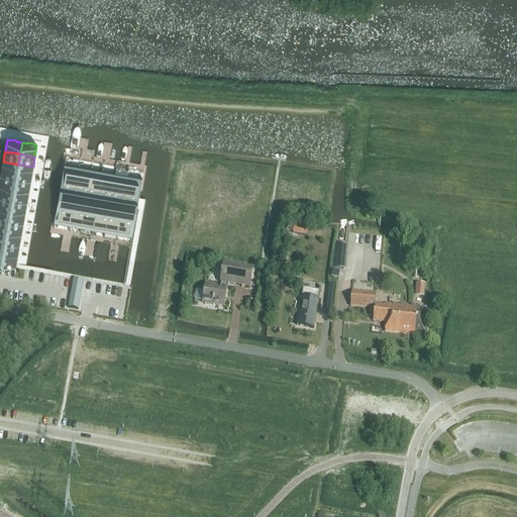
[(1,171),(1,173),(16,176),(18,165),(3,162),(1,171)]
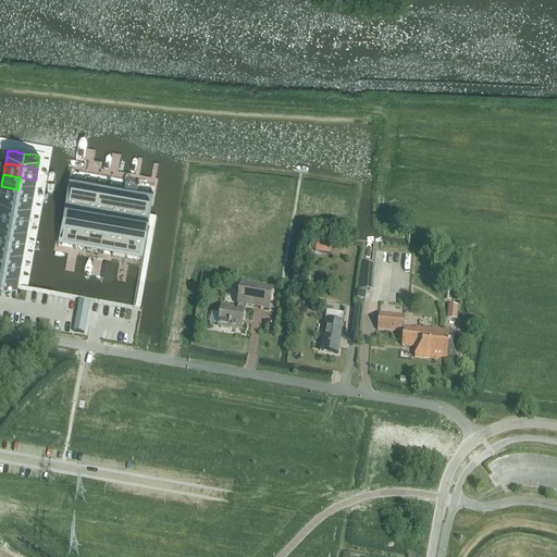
[(20,177),(17,189),(34,192),(36,180),(20,177)]
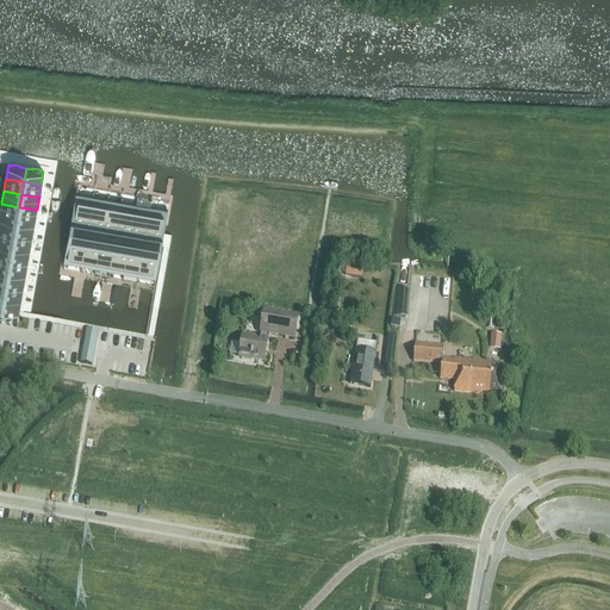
[(76,194),(70,221),(73,222),(73,221),(89,223),(94,197),(76,194)]
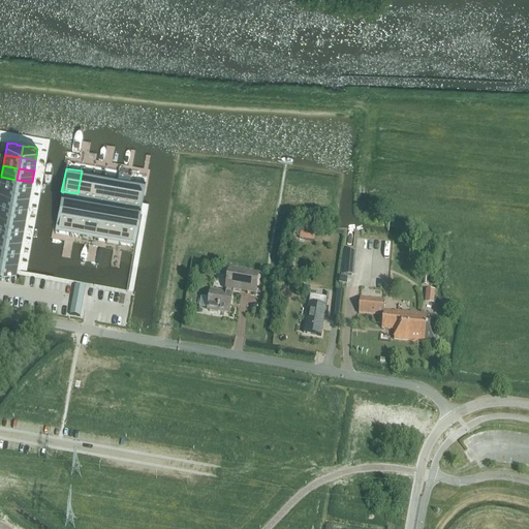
[(82,170),(78,193),(89,196),(93,173),(82,170)]
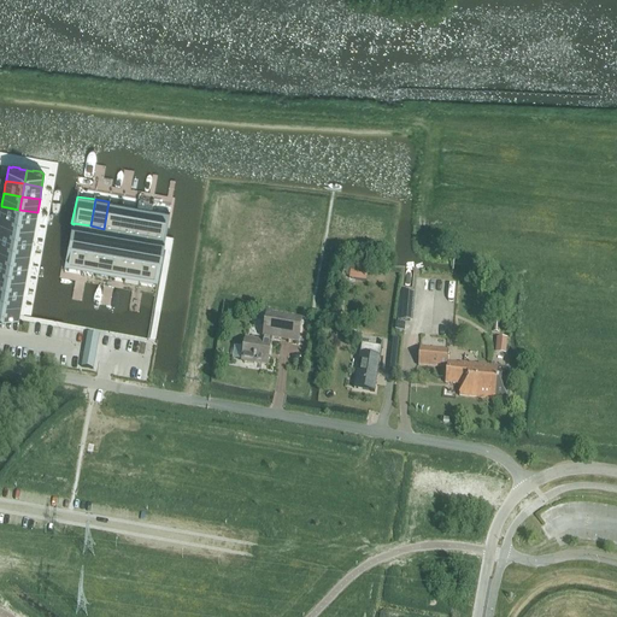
[(109,201),(104,229),(118,231),(123,204),(109,201)]
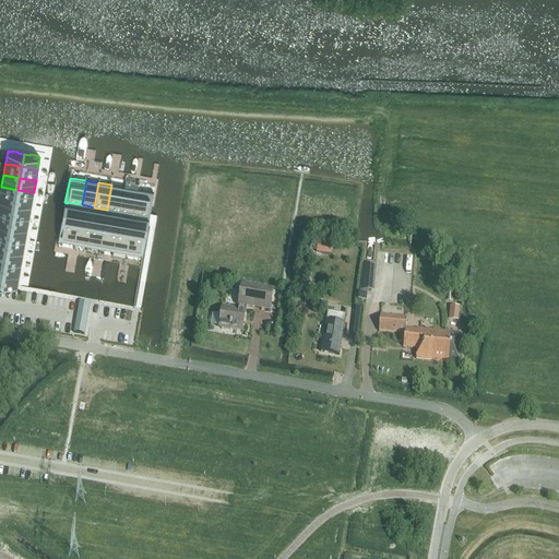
[(111,185),(107,210),(120,212),(125,187),(111,185)]
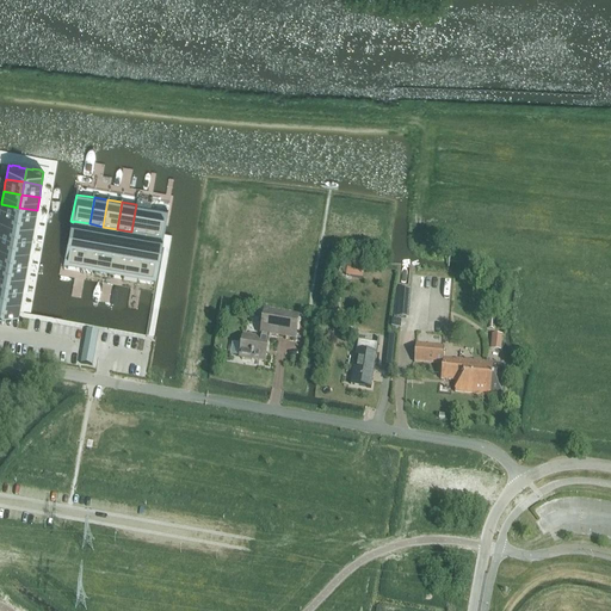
[(1,207),(0,210),(0,216),(17,220),(19,208),(1,204),(1,207)]
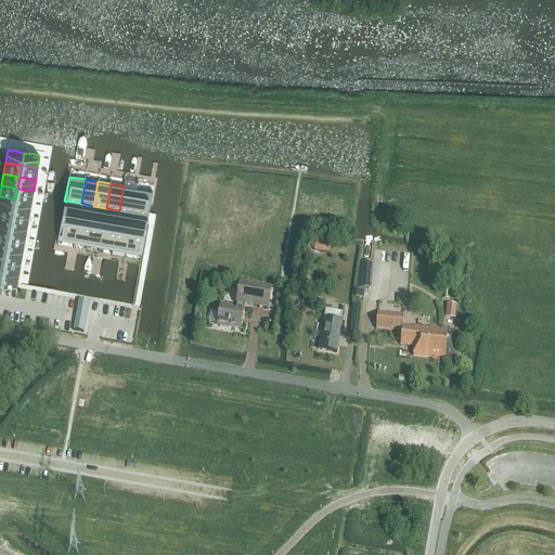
[(124,185),(119,210),(132,213),(137,189),(124,185)]
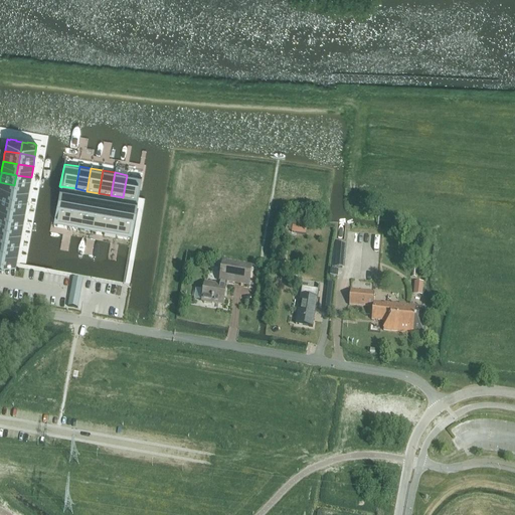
[(16,175),(14,185),(29,188),(31,177),(16,175)]
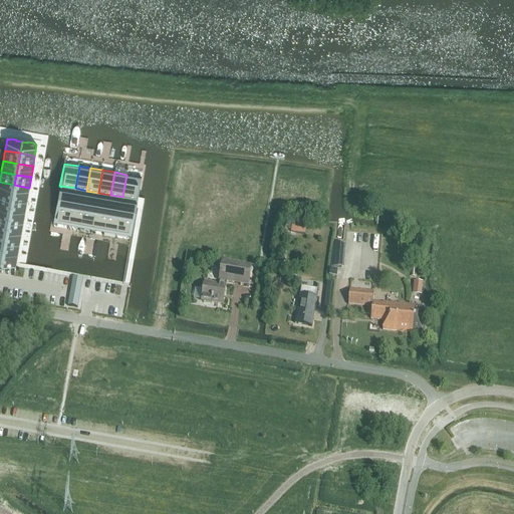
[(126,175),(122,197),(137,199),(137,200),(138,200),(138,198),(142,177),(126,175)]
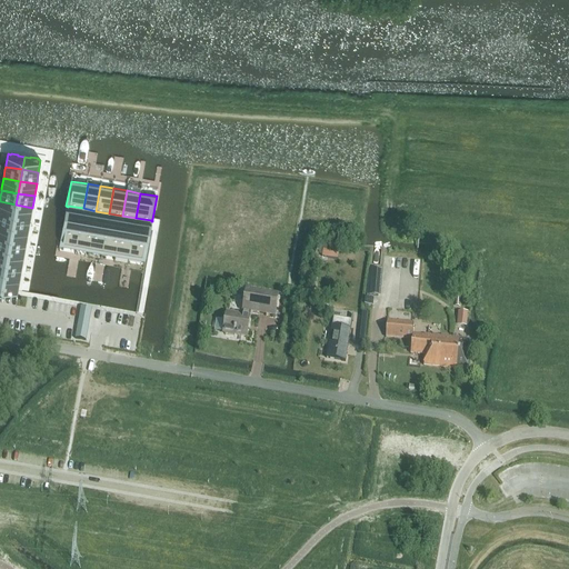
[(0,213),(13,217),(16,205),(0,201),(0,213)]
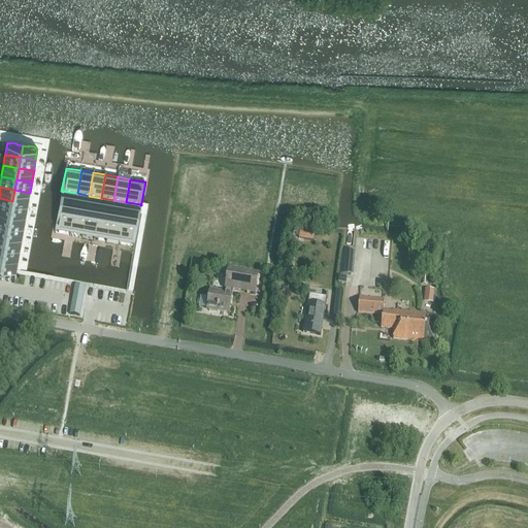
[(14,190),(12,201),(28,204),(30,193),(14,190)]
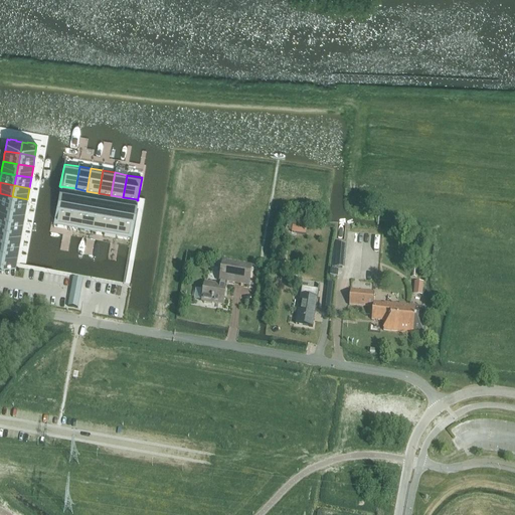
[(59,186),(57,198),(59,198),(58,199),(72,201),(84,203),(97,205),(109,207),(121,209),(134,212),(135,211),(136,212),(137,206),(138,200),(137,200),(137,199),(123,197),(111,195),(99,193),(87,191),(75,188),(61,186),(61,187),(59,186)]
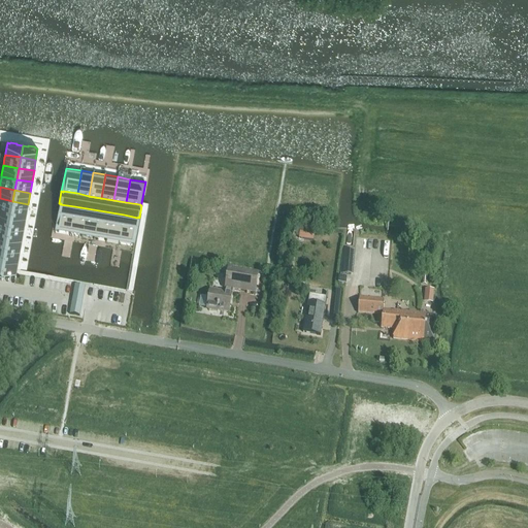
[(0,209),(10,212),(12,201),(0,198),(0,209)]
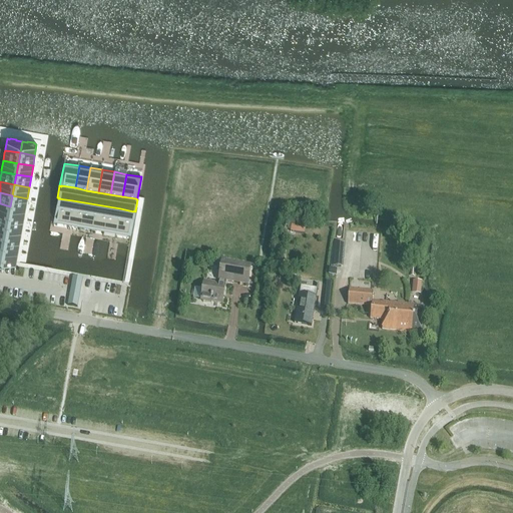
[(12,195),(10,206),(25,208),(27,198),(12,195)]
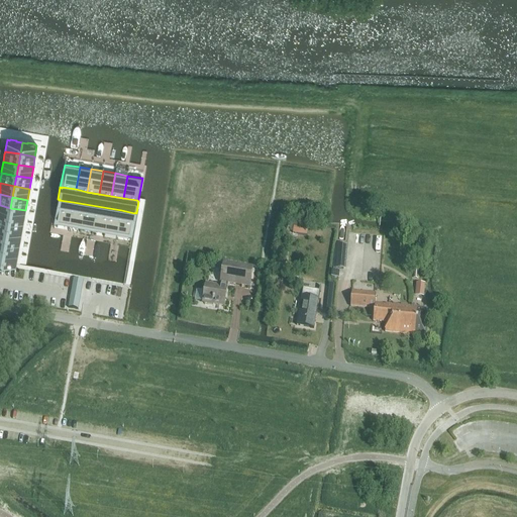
[(58,199),(54,222),(69,224),(73,202),(59,200),(60,199),(58,199)]
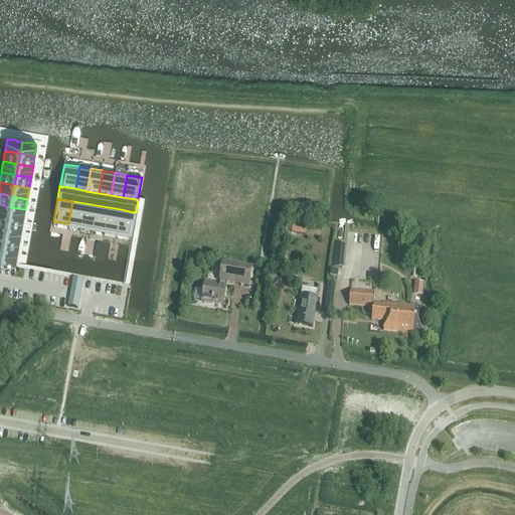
[(72,201),(68,223),(80,225),(84,203),(72,201)]
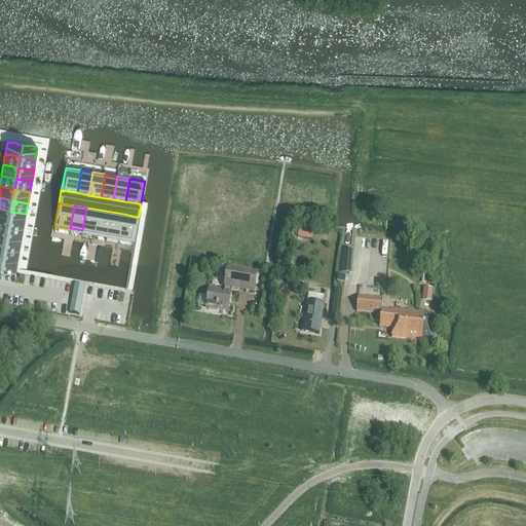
[(86,208),(82,230),(95,233),(99,210),(86,208)]
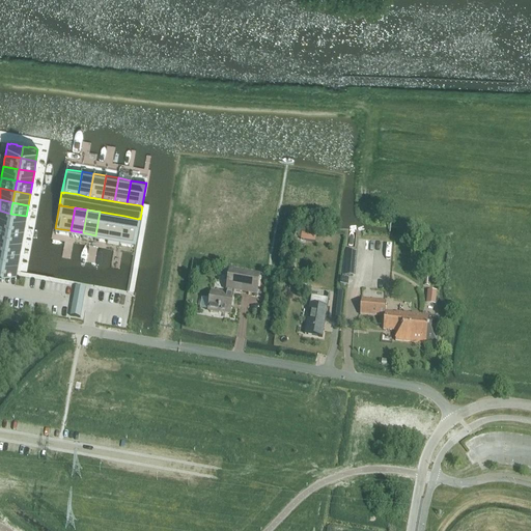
[(0,222),(8,224),(10,214),(0,211),(0,222)]
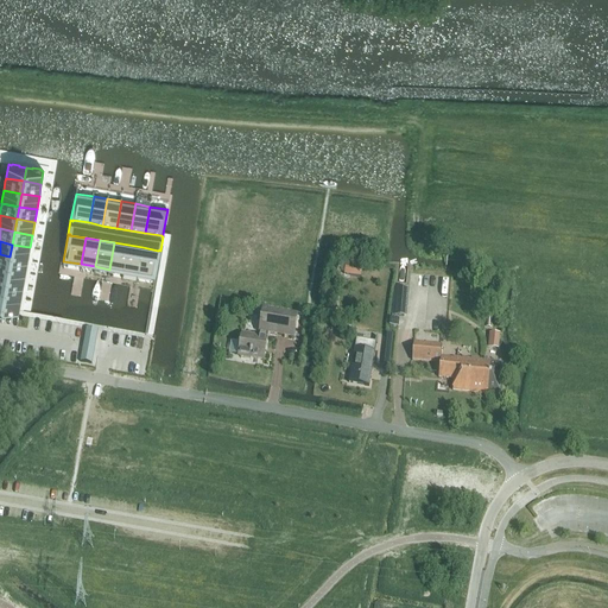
[(114,242),(109,270),(124,272),(128,245),(114,242)]
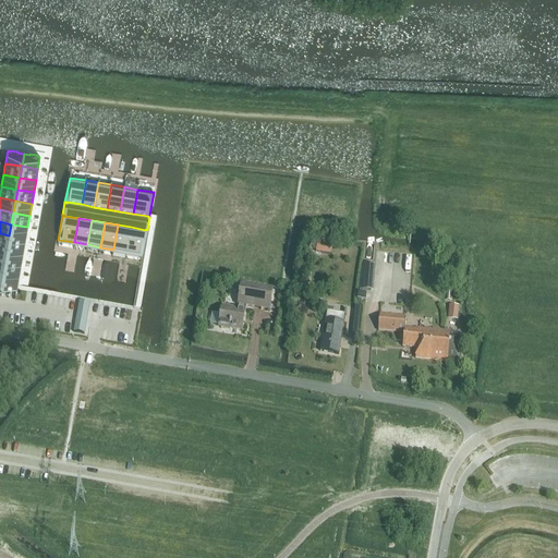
[(11,225),(9,235),(25,239),(27,227),(11,225)]
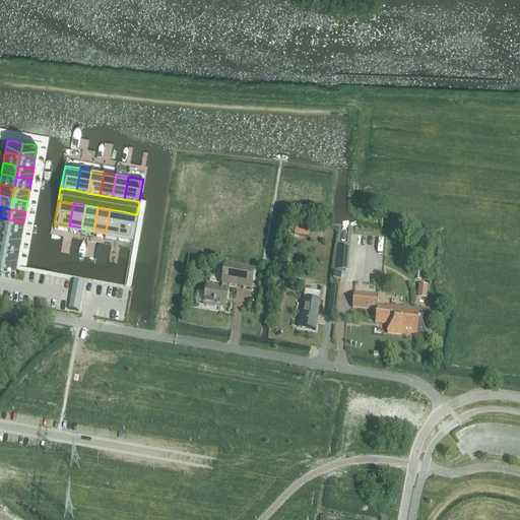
[(110,209),(106,233),(118,235),(122,211),(110,209)]
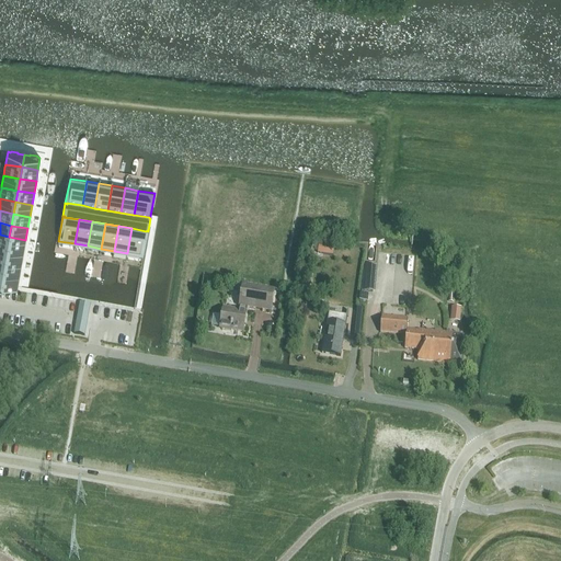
[(132,228),(127,253),(144,255),(148,231),(147,230),(146,231),(132,228)]
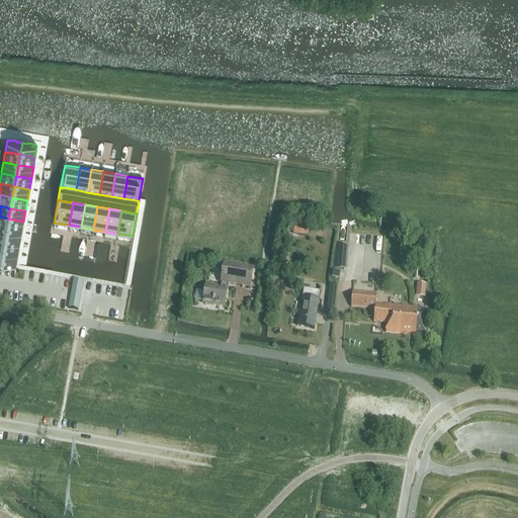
[(0,228),(6,230),(8,219),(0,217),(0,228)]
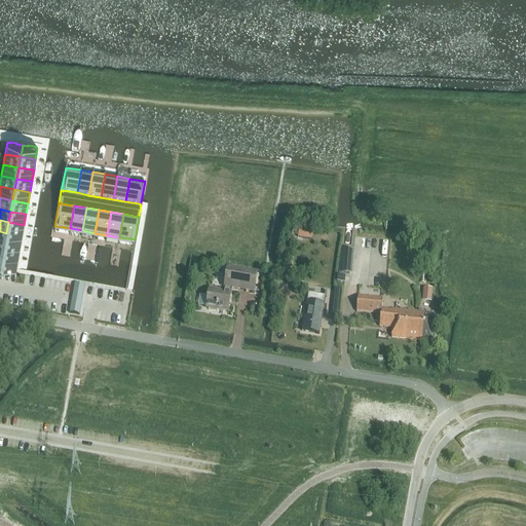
[(8,222),(6,233),(22,236),(24,225),(8,222)]
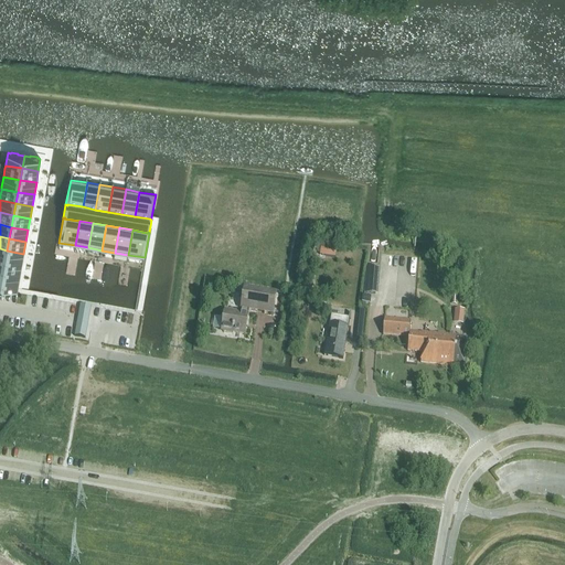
[(321,246),(319,255),(336,257),(337,249),(321,246)]
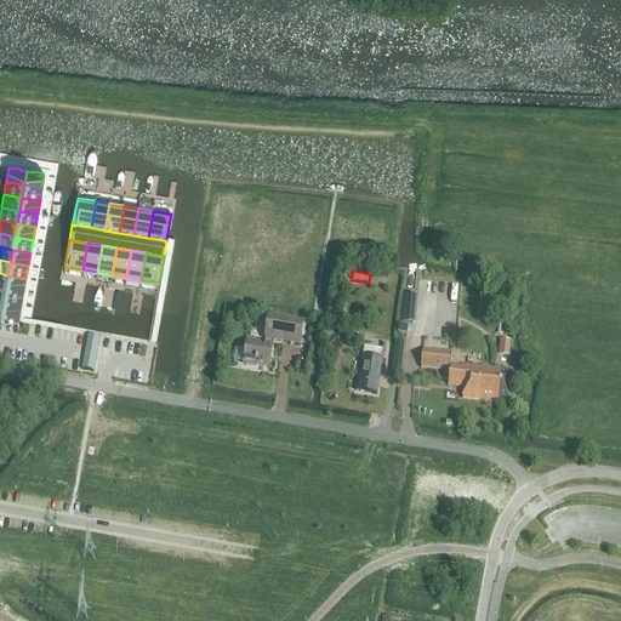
[(7,275),(5,289),(23,291),(26,279),(7,275)]
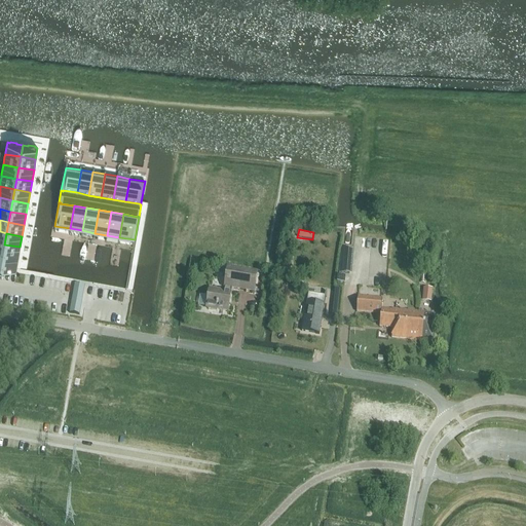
[(4,245),(3,255),(17,258),(20,247),(4,245)]
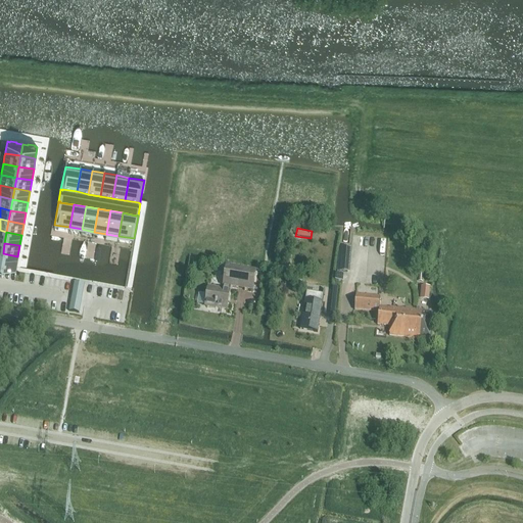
[(3,253),(1,265),(15,268),(17,256),(3,253)]
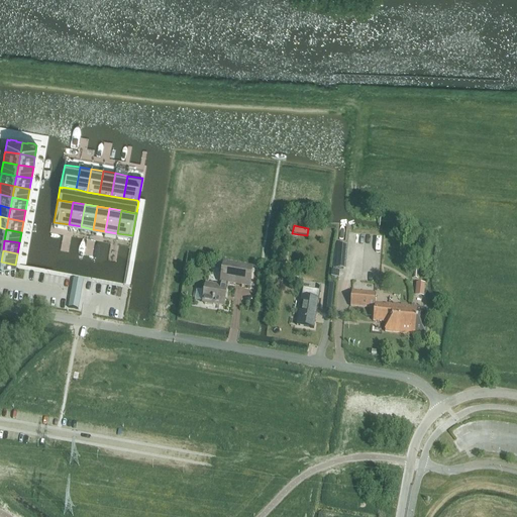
[(334,256),(333,269),(343,270),(344,257),(334,256)]
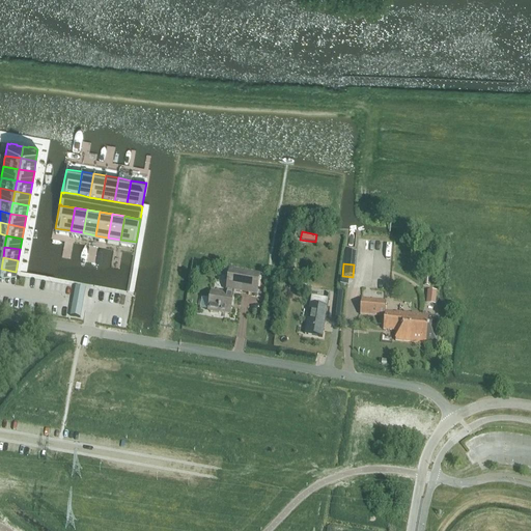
[(256,296),(259,275),(230,270),(226,290),(227,290),(226,296),(212,294),(208,310),(210,311),(210,312),(218,313),(218,312),(230,314),(232,297),(233,291),(246,294),(256,296)]
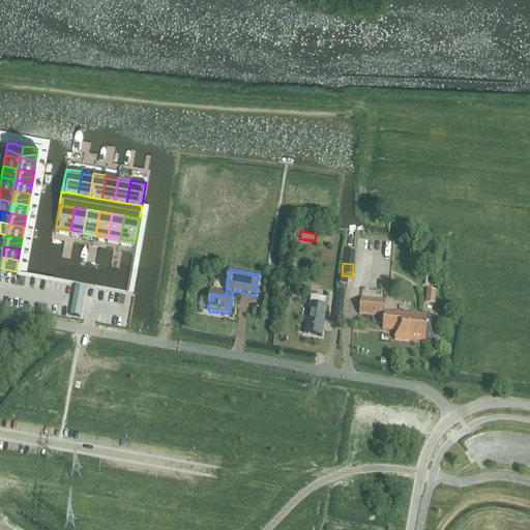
[(428,291),(427,299),(435,300),(435,292),(428,291)]
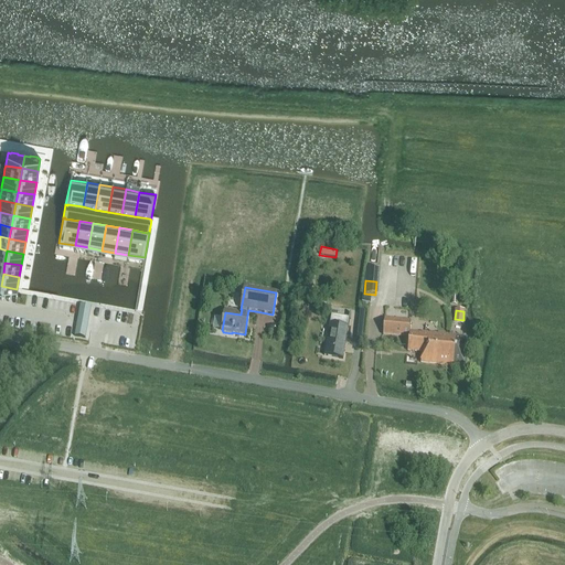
[(330,324),(324,355),(342,359),(348,327),(349,318),(331,315),(330,324)]
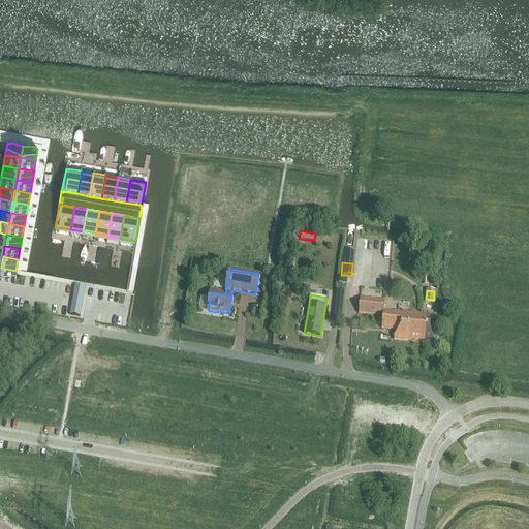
[(434,342),(436,317),(427,316),(427,314),(394,311),(394,312),(383,311),(384,301),(360,299),(359,314),(382,316),(381,329),(393,330),(394,331),(394,340),(424,342),(425,341),(434,342)]
